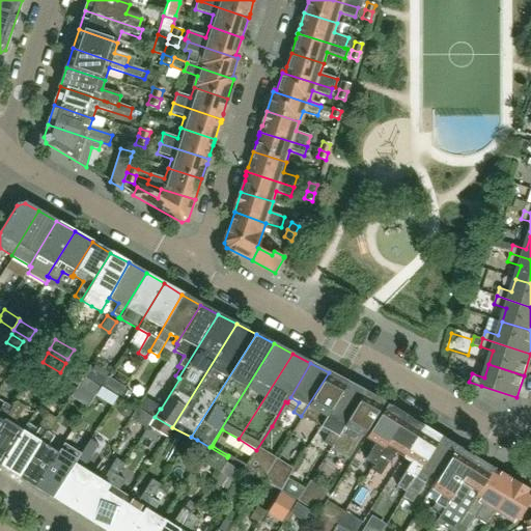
[(100,384),(106,374),(90,365),(84,373),(100,384)]
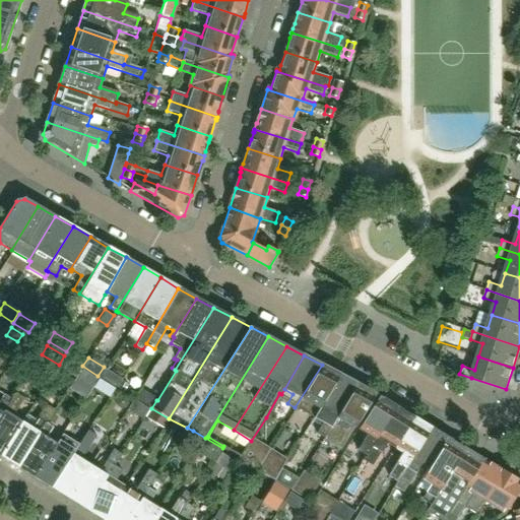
[(313,417),(316,412),(339,375),(322,365),(295,407),(313,417)]
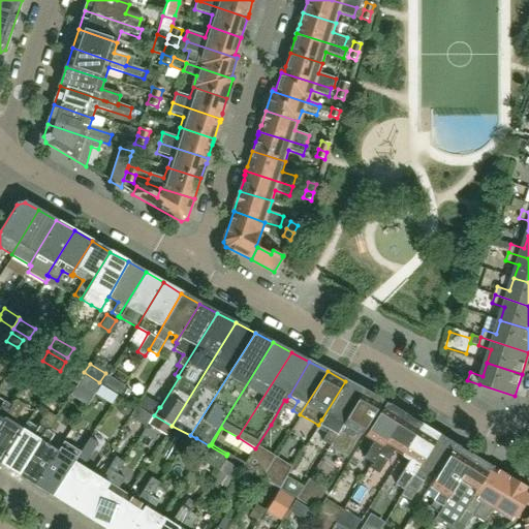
[(107,373),(101,382),(117,393),(123,382),(107,373)]
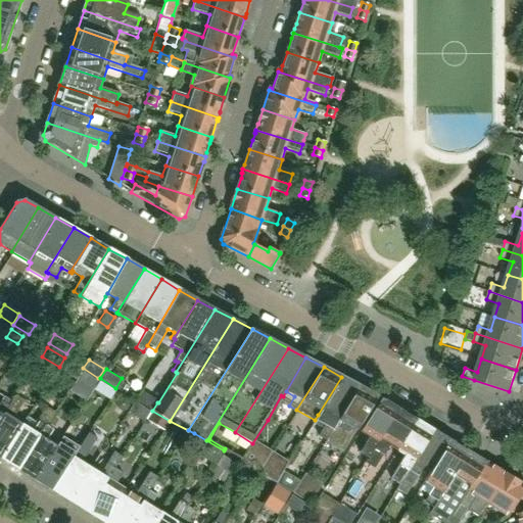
[(89,390),(95,380),(83,373),(77,383),(89,390)]
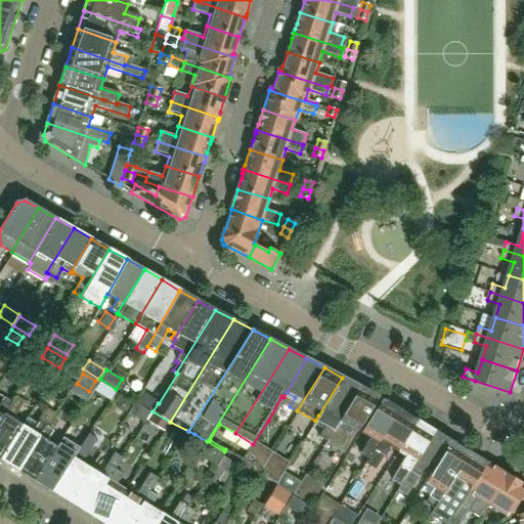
[(126,387),(136,393),(144,382),(133,375),(126,387)]
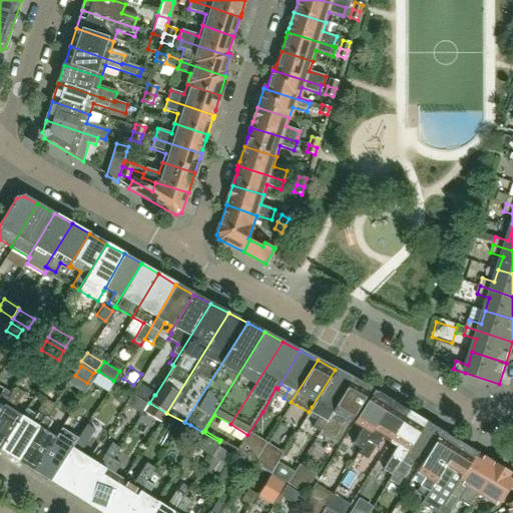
[(325,425),(353,379),(335,370),(312,407),(309,412),(320,419),(314,428),(320,433),(325,425)]
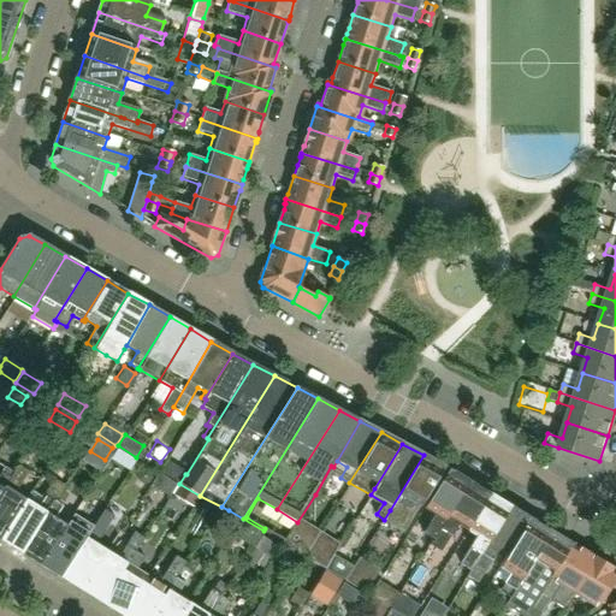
[(120,448),(112,460),(130,472),(137,458),(120,448)]
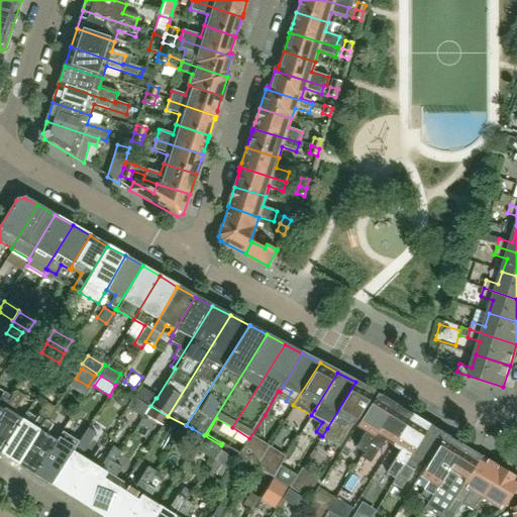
[(353,425),(374,392),(355,382),(327,428),(334,432),(342,419),(353,425)]
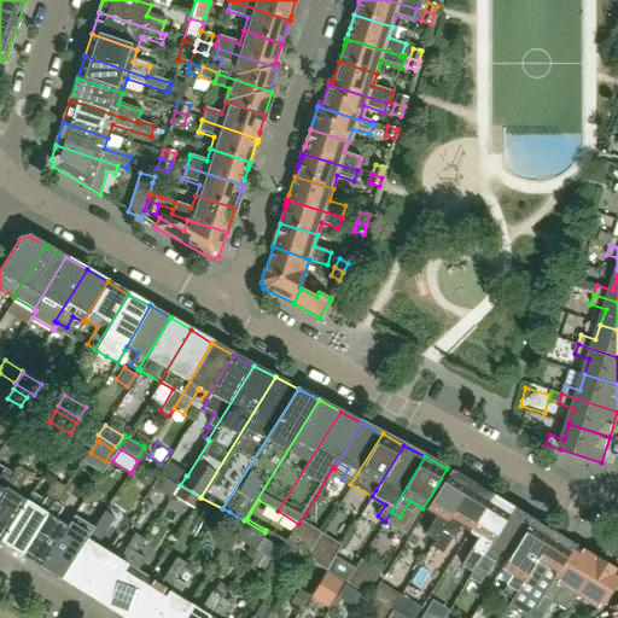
[(167,459),(161,470),(179,482),(186,471),(167,459)]
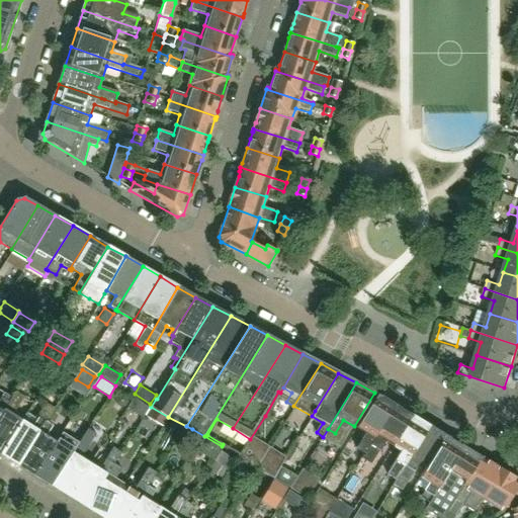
[(0,418),(0,452),(1,454),(25,416),(21,414),(19,419),(12,415),(23,397),(16,392),(12,398),(13,399),(0,418)]
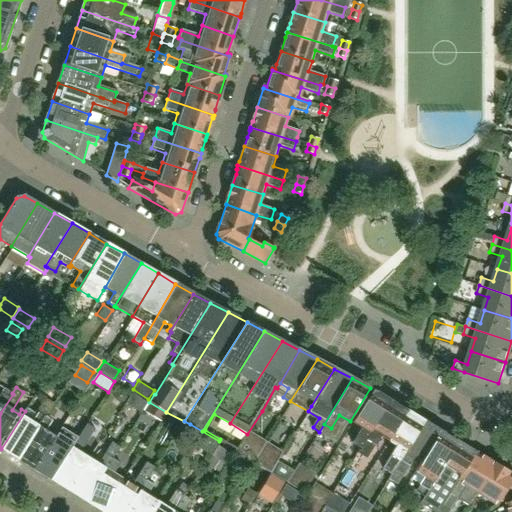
[(0,413),(13,394),(12,393),(4,388),(0,394),(0,413)]
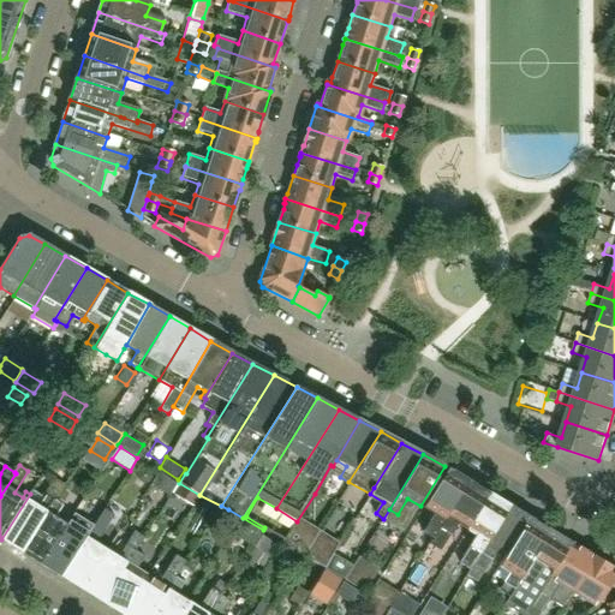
[(434,541),(470,482),(448,469),(423,509),(434,515),(423,533),(434,541)]
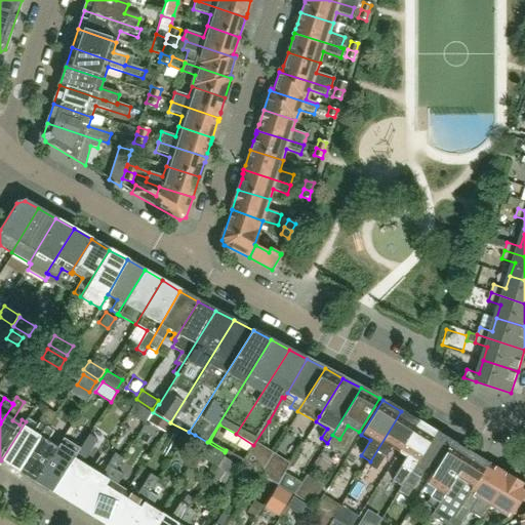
[(119,401),(117,404),(117,410),(122,413),(126,412),(129,408),(129,403),(124,401),(119,401)]
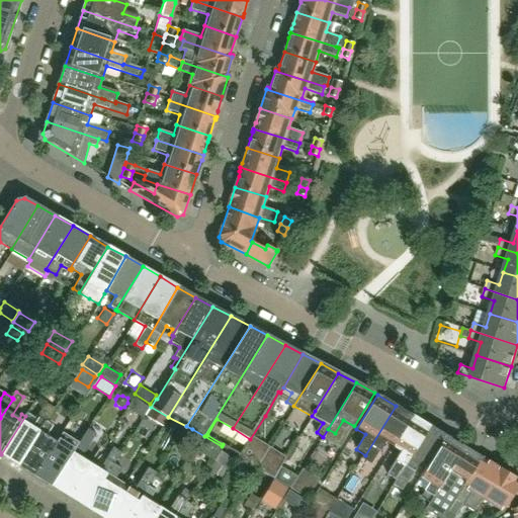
[(142,416),(148,406),(133,396),(126,406),(142,416)]
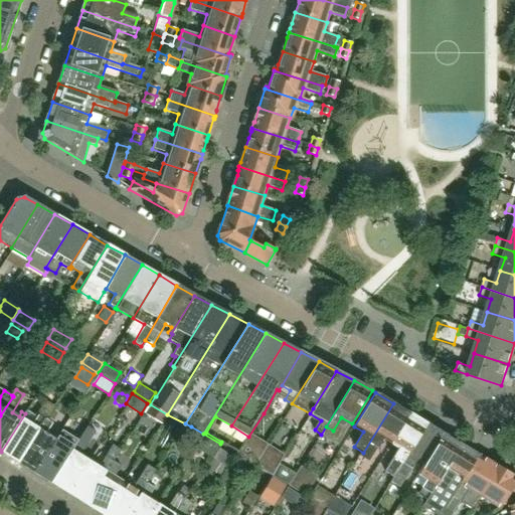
[(18,462),(45,420),(44,420),(53,406),(45,400),(35,415),(27,410),(25,413),(1,452),(18,462)]
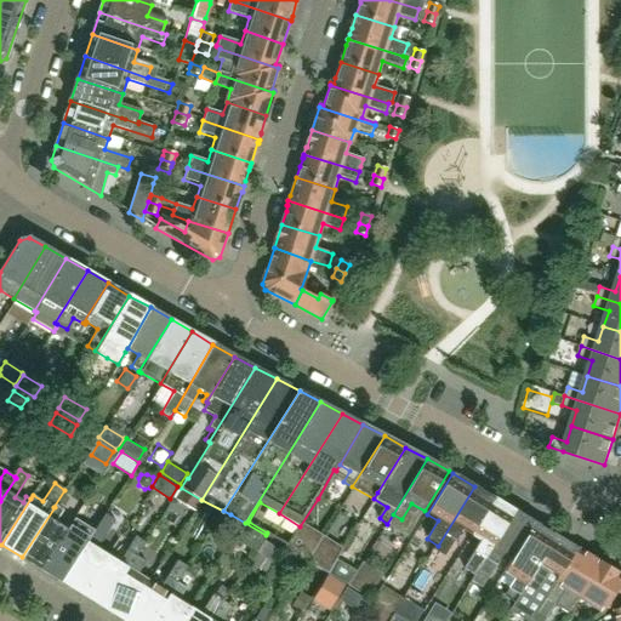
[(472,535),(495,499),(474,486),(438,546),(434,551),(445,557),(462,529),(472,535)]
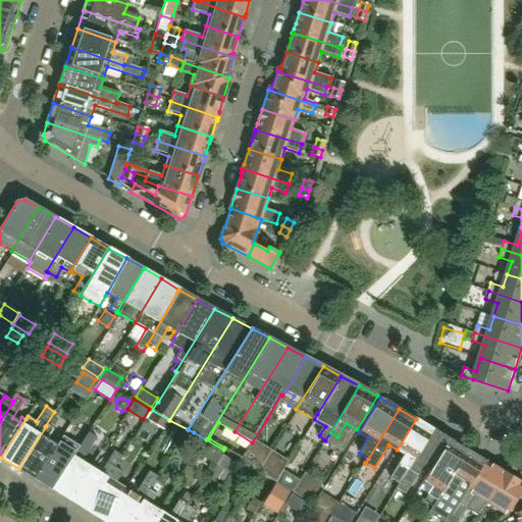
[(147,419),(163,428),(168,420),(153,410),(147,419)]
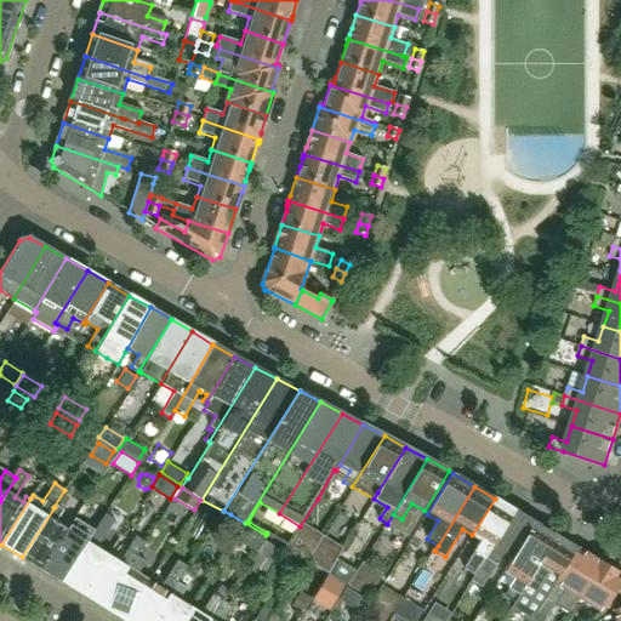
[(476,576),(516,511),(495,499),(472,535),(483,541),(465,570),(476,576)]
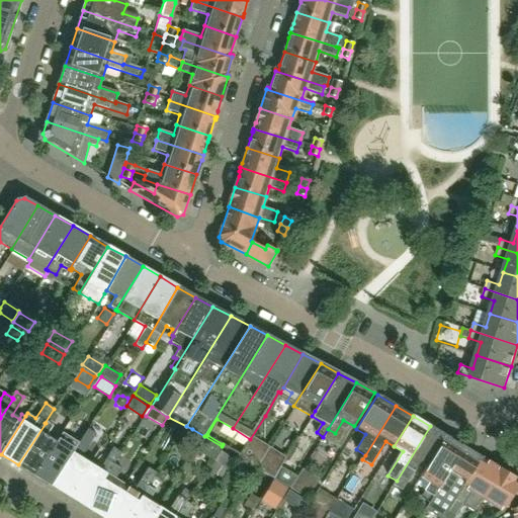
[(35,476),(59,440),(58,440),(60,438),(56,435),(53,440),(47,436),(52,427),(46,423),(18,464),(35,476)]
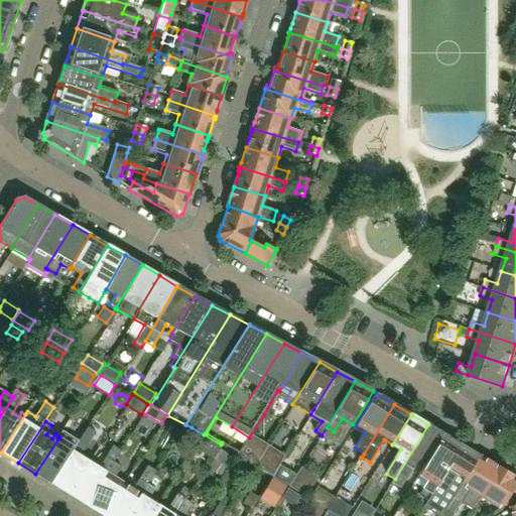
[(426,466),(444,435),(428,424),(395,479),(392,483),(399,487),(401,485),(403,486),(418,461),(426,466)]
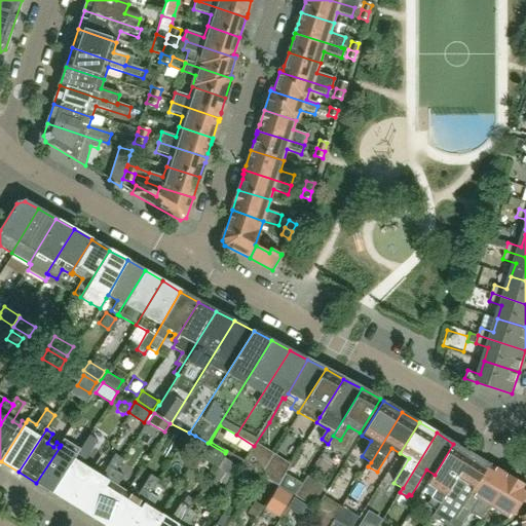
[(81,449),(88,454),(89,454),(98,441),(89,436),(81,449)]
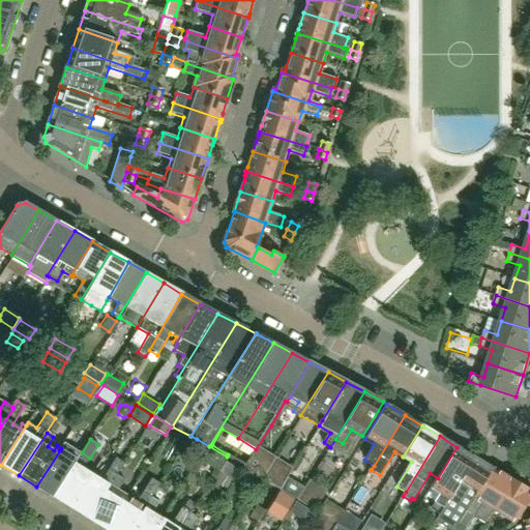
[(440,514),(474,458),(457,447),(438,478),(428,497),(435,501),(430,508),(440,514)]
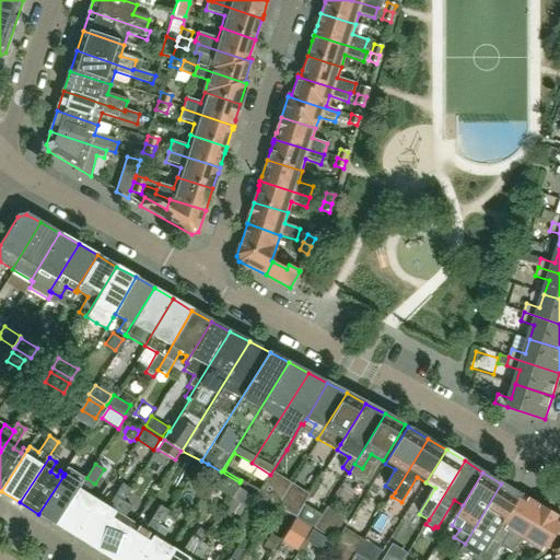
[(233,493),(237,486),(220,474),(214,481),(212,485),(230,498),(233,493)]
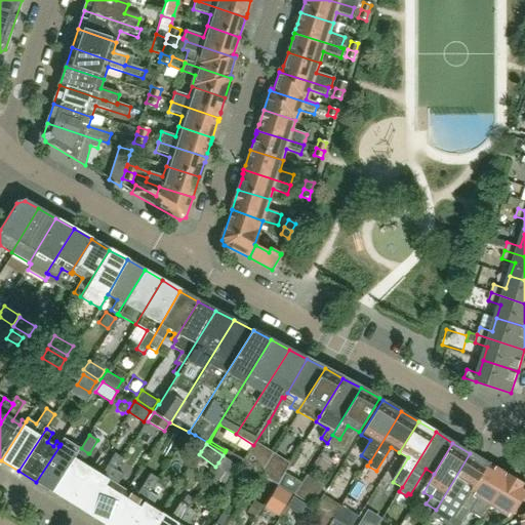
[(53,493),(81,448),(80,448),(79,450),(72,446),(66,456),(58,452),(62,447),(59,446),(36,482),(53,493)]
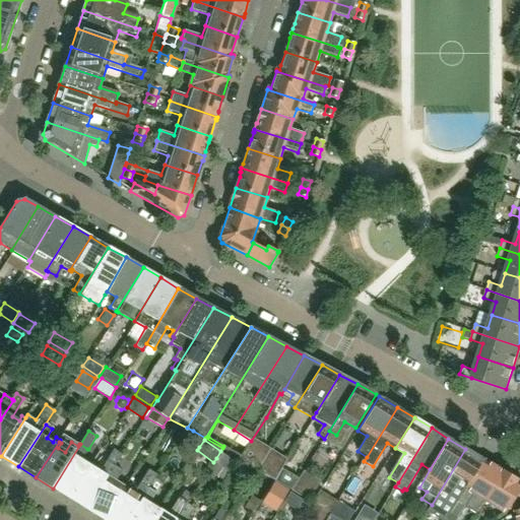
[(70,499),(91,465),(81,459),(87,449),(80,444),(53,489),(70,499)]
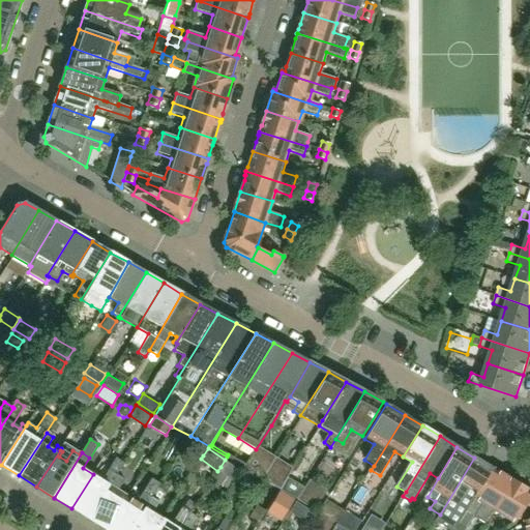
[(253,455),(245,467),(263,478),(270,466),(253,455)]
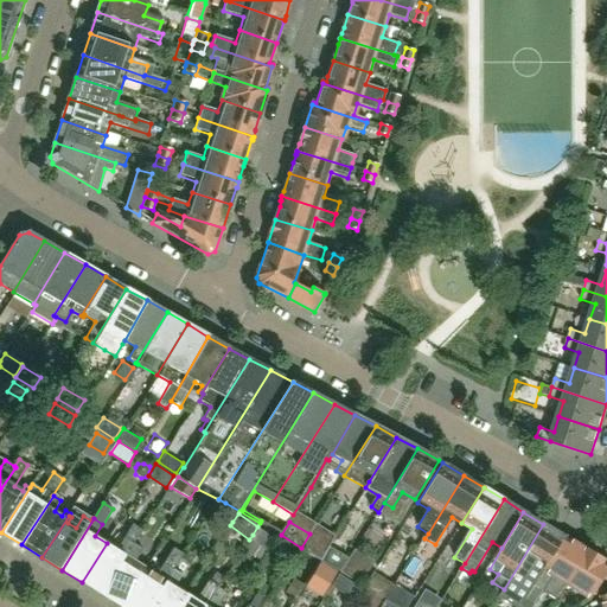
[(534,586),(564,537),(543,524),(504,589),(504,590),(499,599),(512,606),(521,606),(525,600),(534,586)]
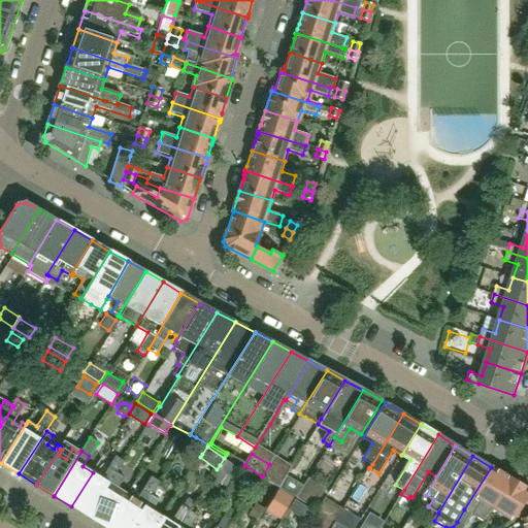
[(89,518),(119,470),(124,462),(117,457),(103,480),(96,474),(93,472),(71,506),(89,518)]
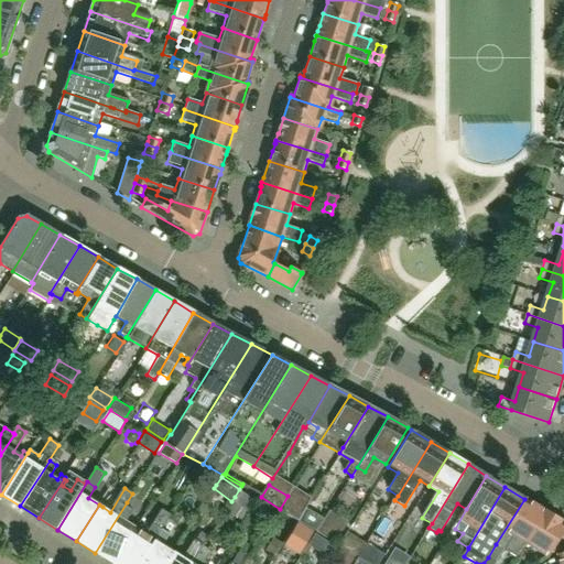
[(248,510),(255,499),(240,490),(234,501),(248,510)]
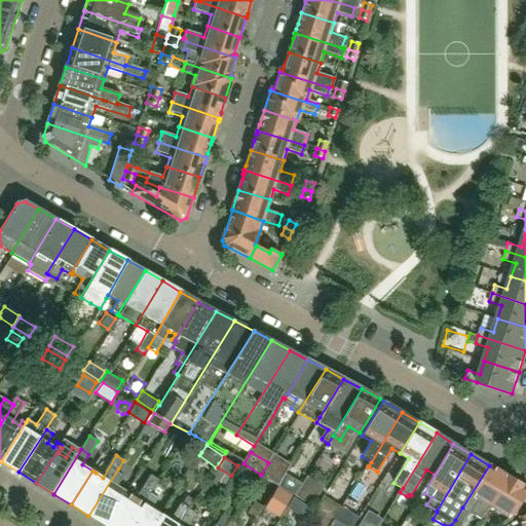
[(268,462),(261,475),(277,485),(285,474),(268,462)]
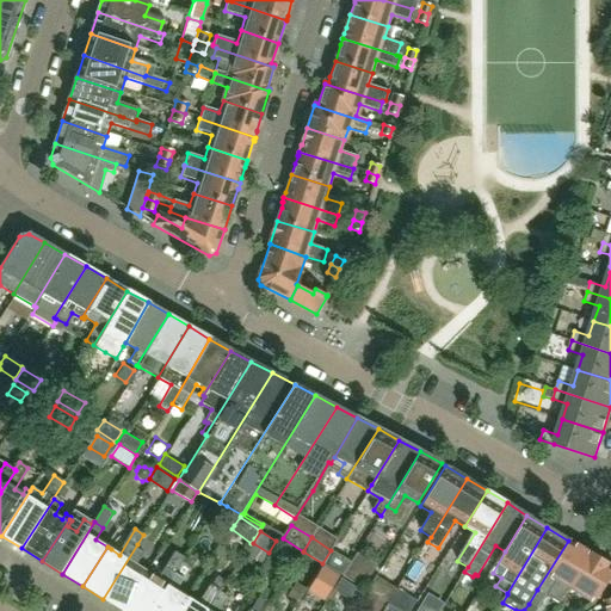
[(569,588),(591,555),(568,541),(537,590),(545,594),(547,596),(556,580),(557,581),(569,588)]
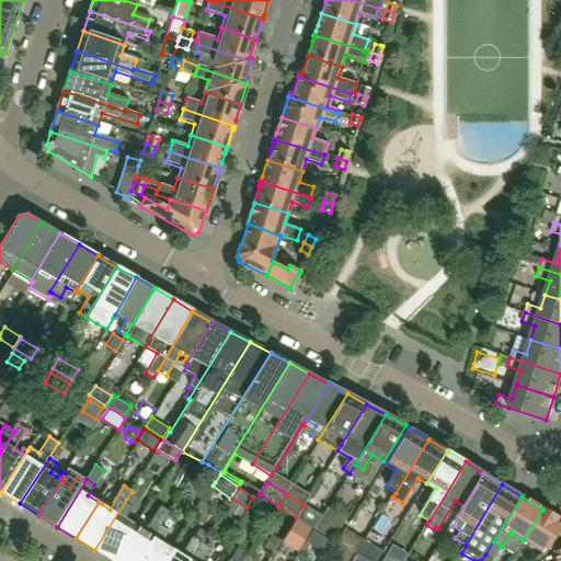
[(112,560),(113,560),(136,526),(124,518),(134,504),(126,500),(94,550),(112,560)]
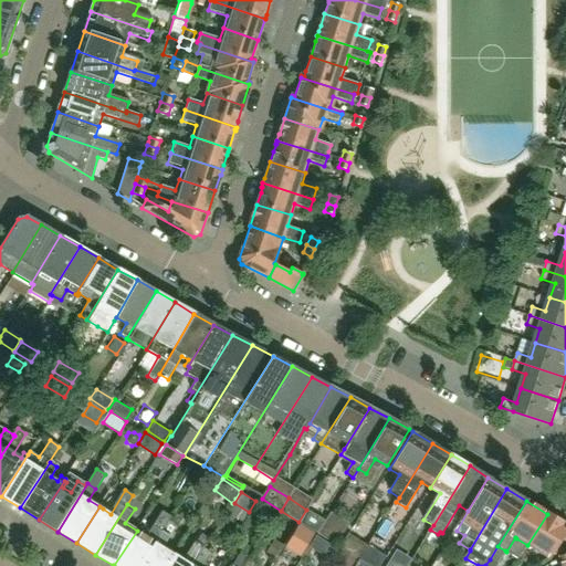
[(300,523),(317,533),(325,520),(307,510),(300,523)]
